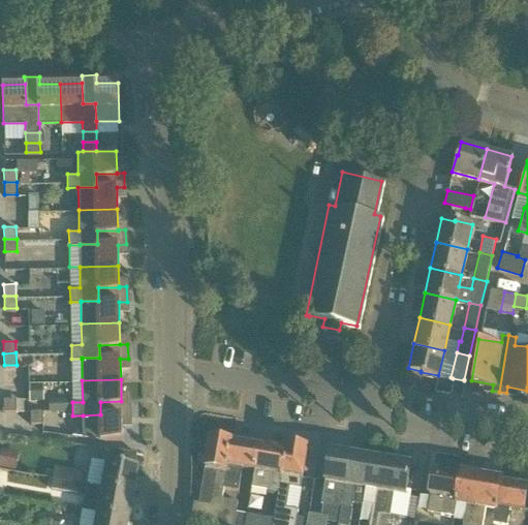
[(3,410),(16,410),(16,398),(3,398),(3,410)]
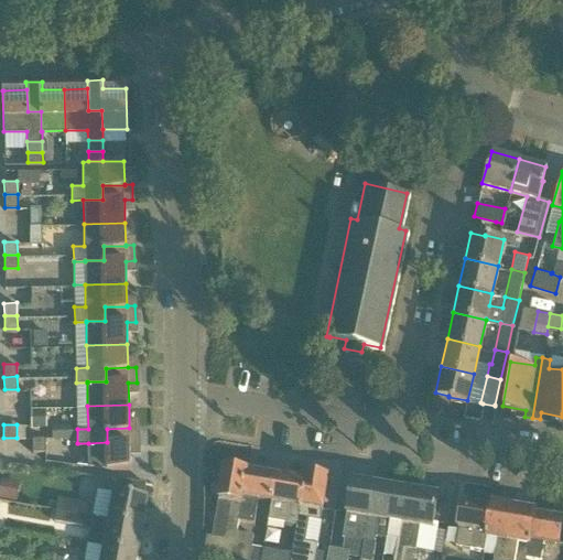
[(129,428),(107,429),(107,442),(88,443),(88,465),(107,467),(130,466),(129,443),(138,443),(138,428),(129,428)]
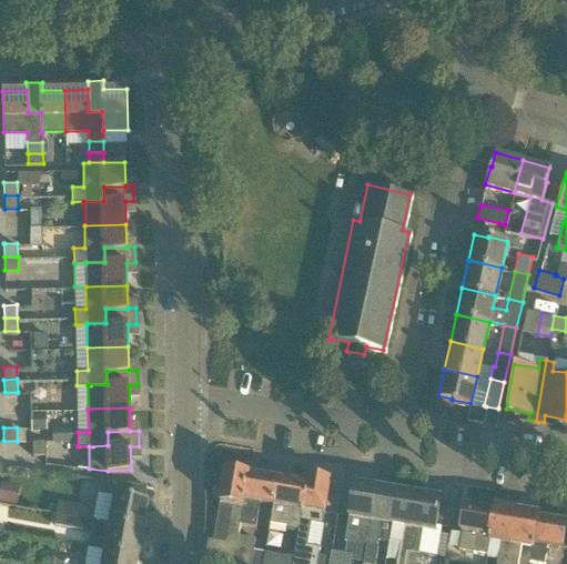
[(46,440),(32,440),(32,453),(46,453),(46,440)]
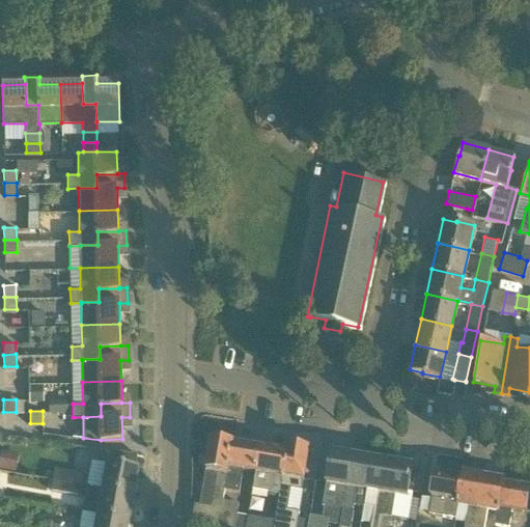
[(224,491),(224,488),(232,442),(231,441),(211,438),(205,468),(208,468),(205,488),(224,491)]
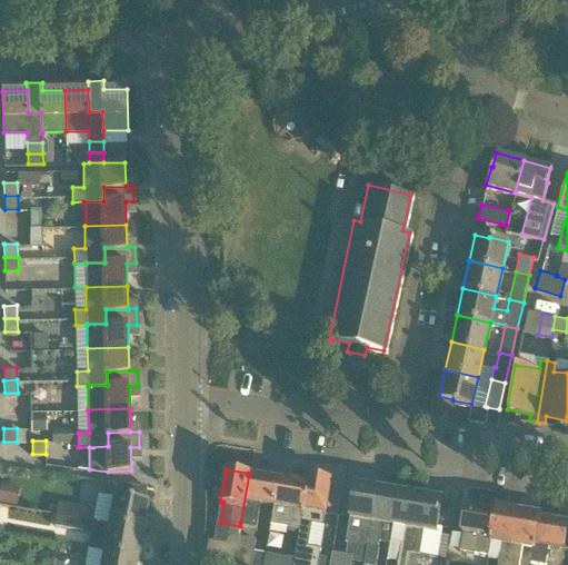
[(272,503),(277,478),(249,474),(240,523),(255,525),(259,501),(272,503)]
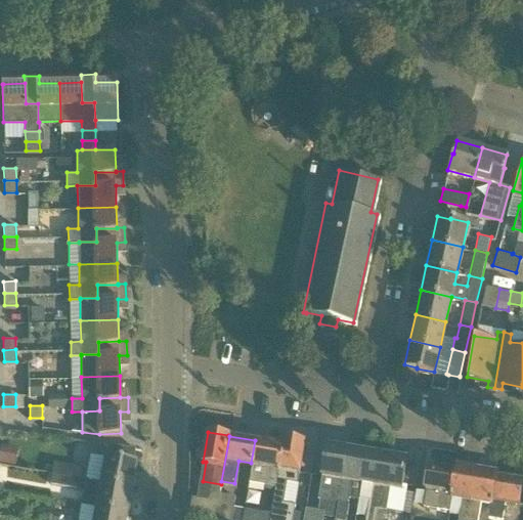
[(268,519),(290,519),(292,510),(294,503),(281,501),(286,478),(297,480),(304,440),(282,437),(281,444),(274,483),(270,511),(268,519)]
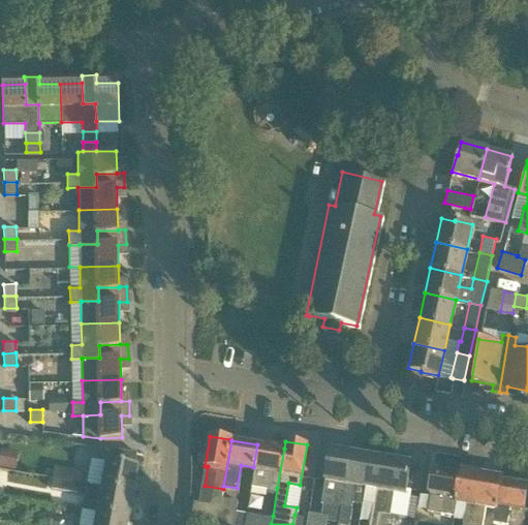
[(251,484),(267,487),(277,488),(284,449),(257,444),(253,467),(251,484)]
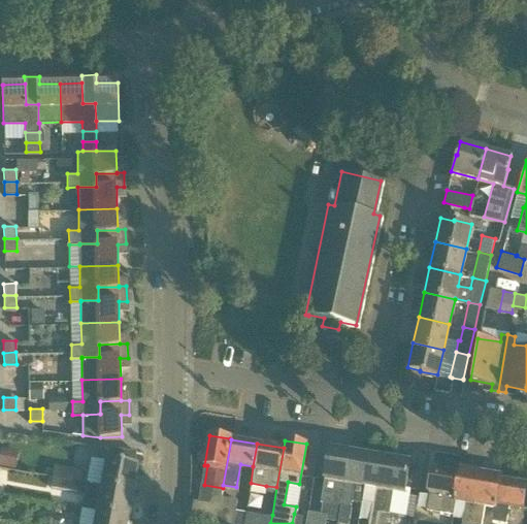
[(320,500),(340,503),(349,451),(328,448),(323,478),(320,500)]
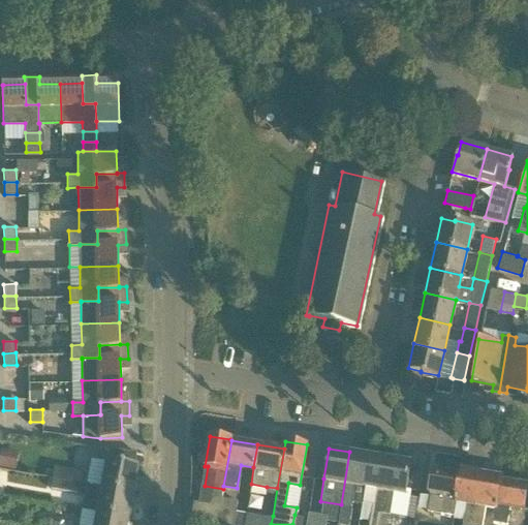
[(362,501),(370,455),(349,452),(341,504),(338,523),(348,524),(352,499),(362,501)]
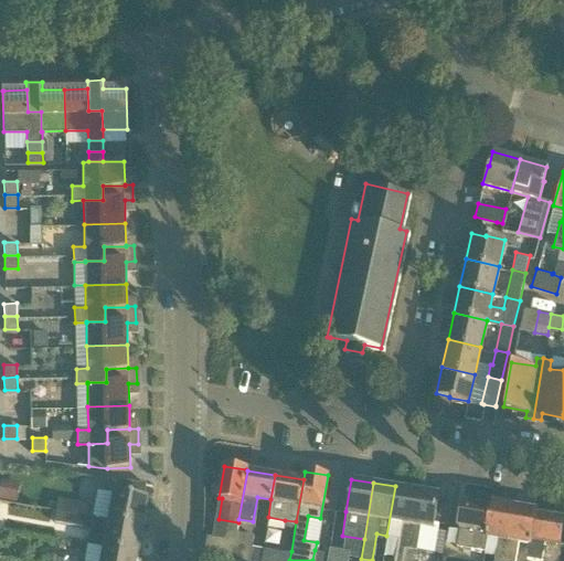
[(395,486),(386,536),(398,538),(394,560),(403,560),(404,559),(405,546),(406,546),(416,490),(395,486)]
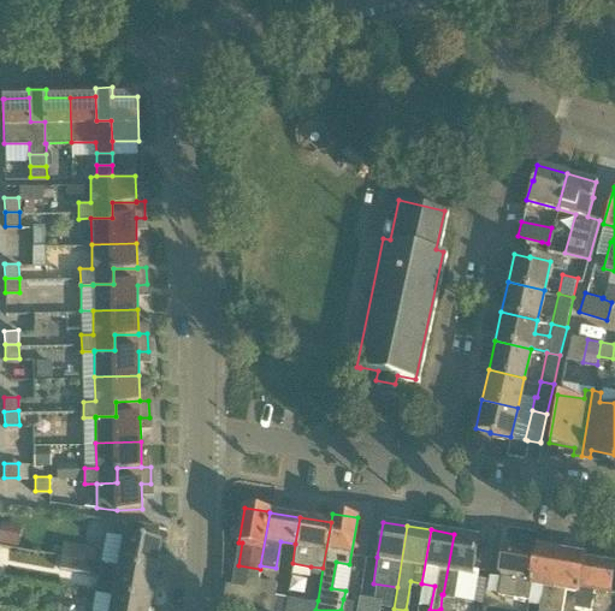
[(119,563),(155,570),(160,540),(146,538),(146,537),(125,532),(119,563)]
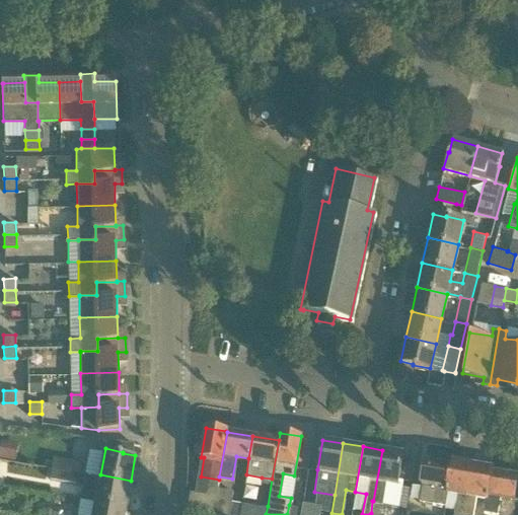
[(382,450),(373,501),(383,503),(386,481),(397,483),(401,453),(382,450)]
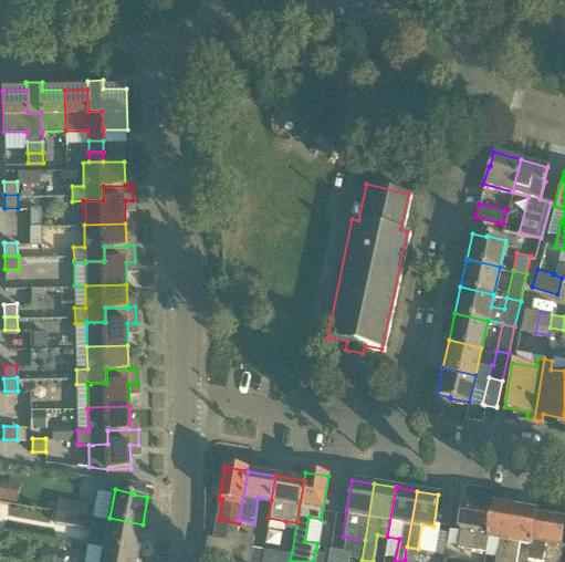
[(94,516),(95,505),(58,498),(56,509),(94,516)]
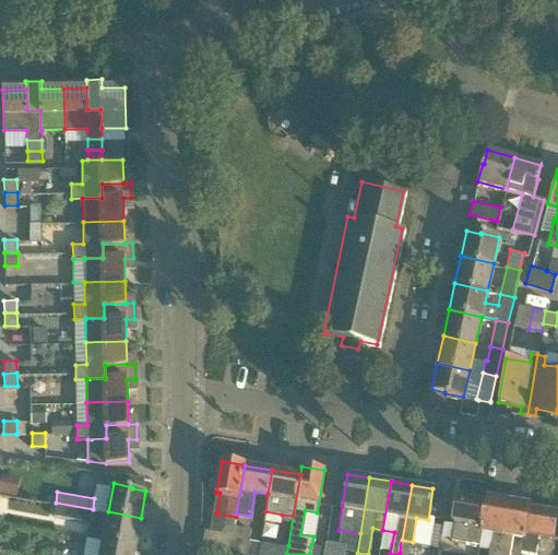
[(481,529),(485,502),(455,496),(452,520),(466,522),(463,540),(478,543),(481,529)]
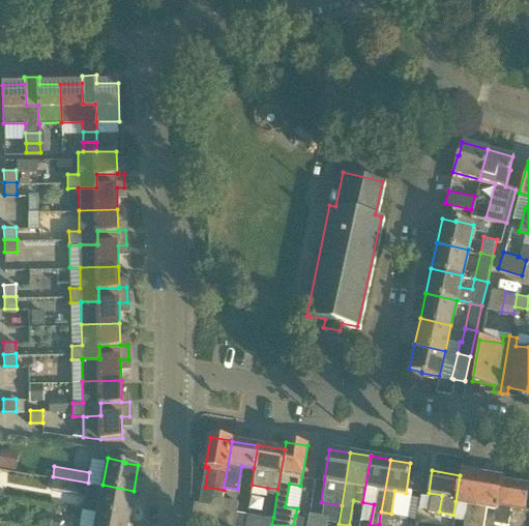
[(471,525),(480,474),(460,471),(460,475),(456,501),(467,503),(463,525),(471,525)]
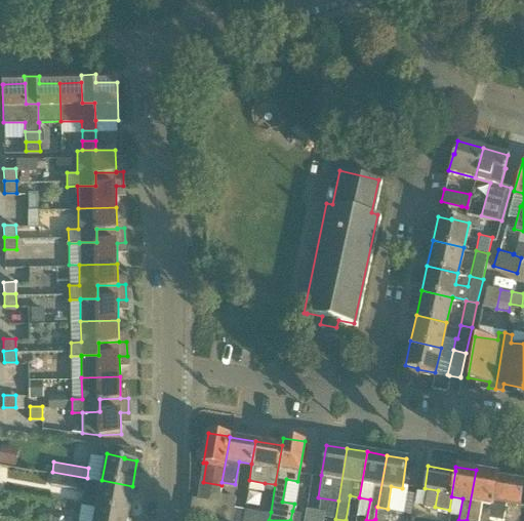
[(476,520),(480,501),(491,503),(496,477),(496,473),(476,470),(467,520),(476,520)]
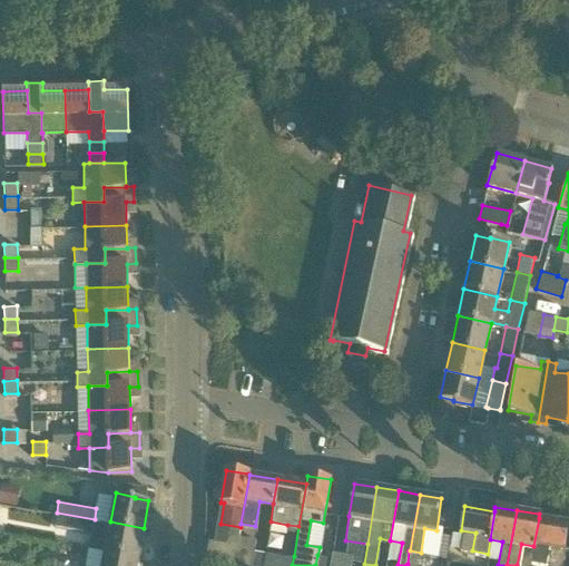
[(57,513),(56,513),(55,524),(90,530),(88,546),(138,556),(144,528),(110,521),(95,519),(57,513)]
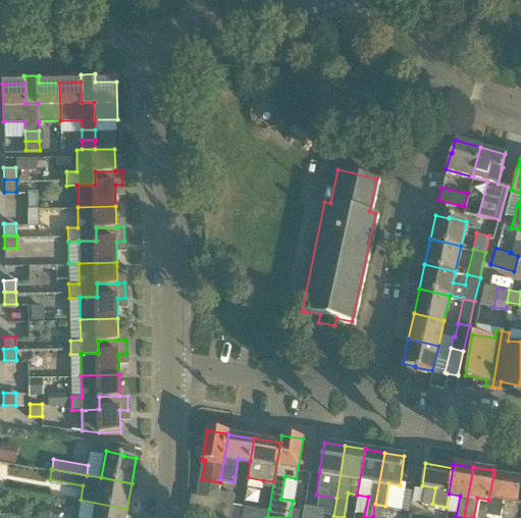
[(488,500),(485,513),(500,515),(503,499),(516,501),(520,479),(493,474),(488,500)]
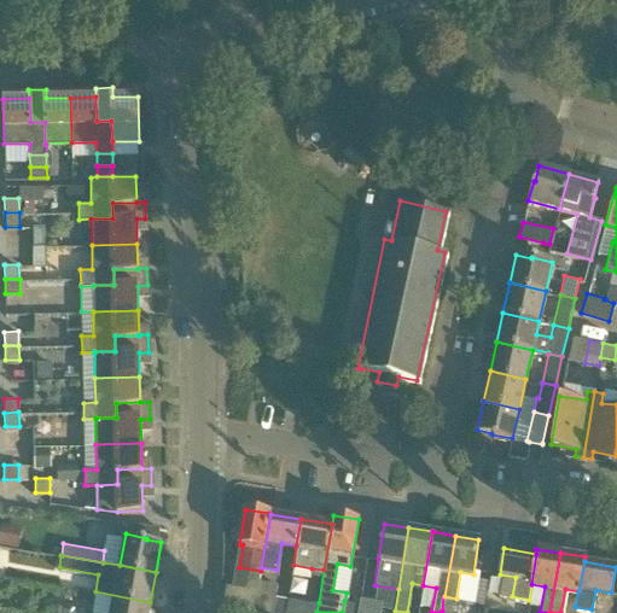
[(255,612),(271,612),(274,595),(277,583),(258,581),(257,589),(254,612),(255,612)]
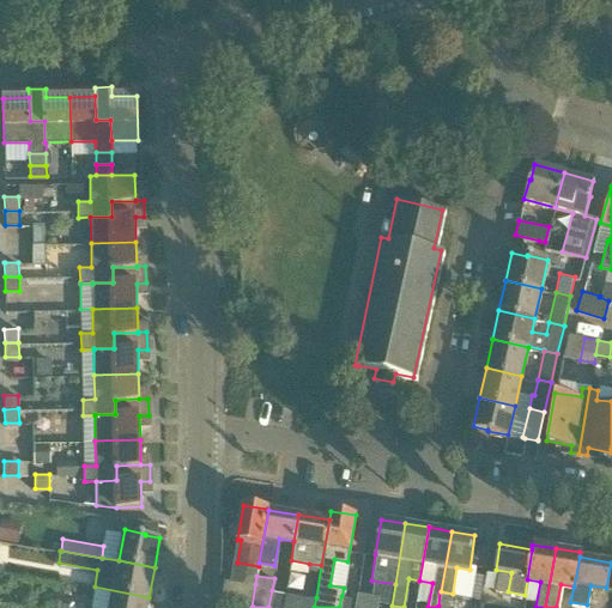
[(223,578),(219,602),(252,607),(255,584),(223,578)]
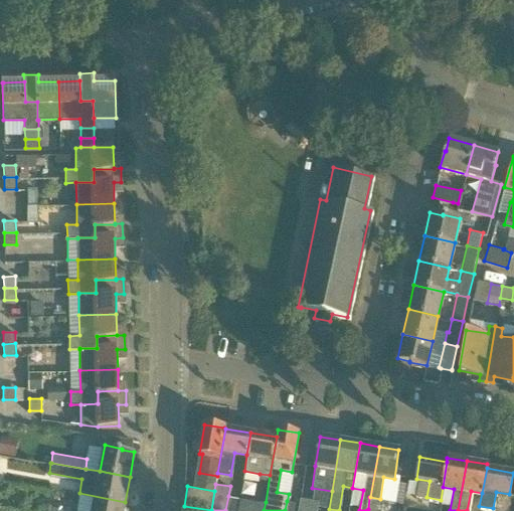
[(58,510),(123,510),(125,502),(79,493),(76,508),(60,505),(58,510)]
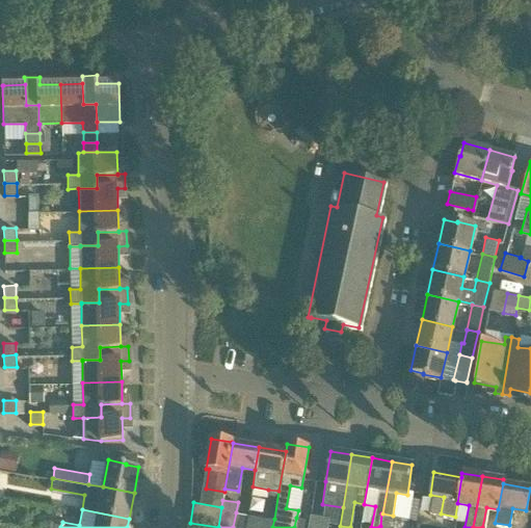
[(272,527),(274,519),(269,519),(246,515),(244,527),(272,527)]
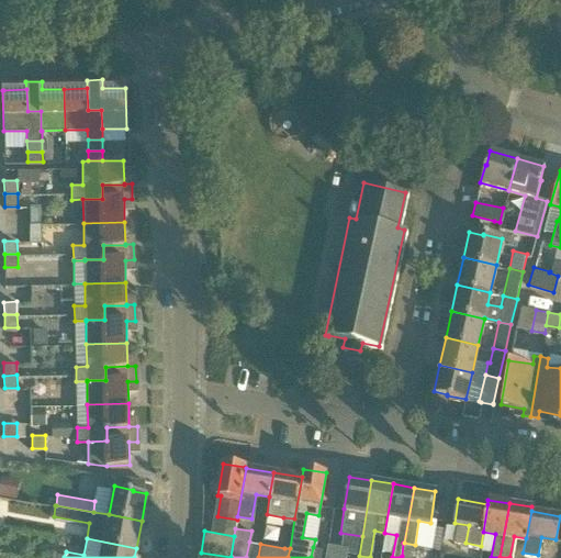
[(327,544),(324,557),(344,557),(346,547),(327,544)]
